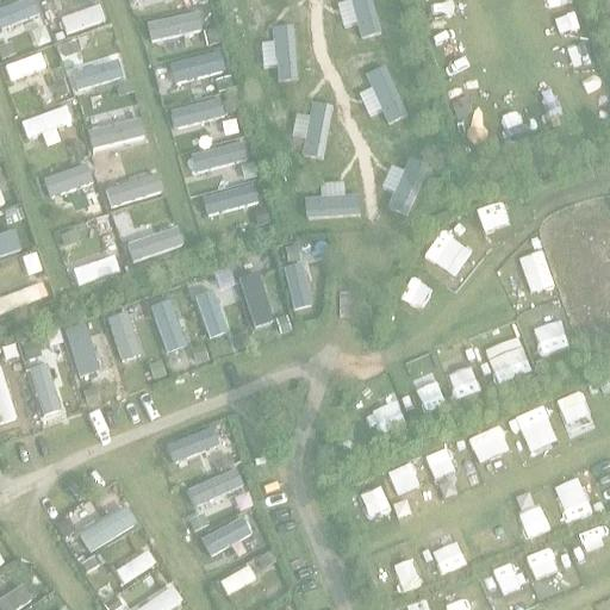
[(192,17),(151,24),(155,38),(178,35),(179,43),(195,39),(192,17)]
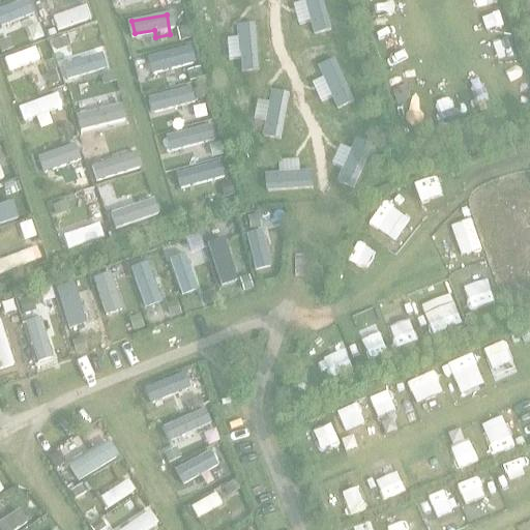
[(178,48),(140,59),(144,72),(182,60),(178,48)]
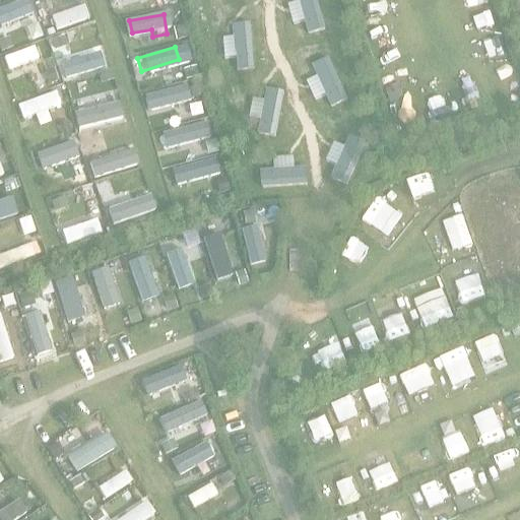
[(107,75),(69,86),(73,101),(96,93),(99,99),(111,94),(109,89),(111,89),(107,75)]
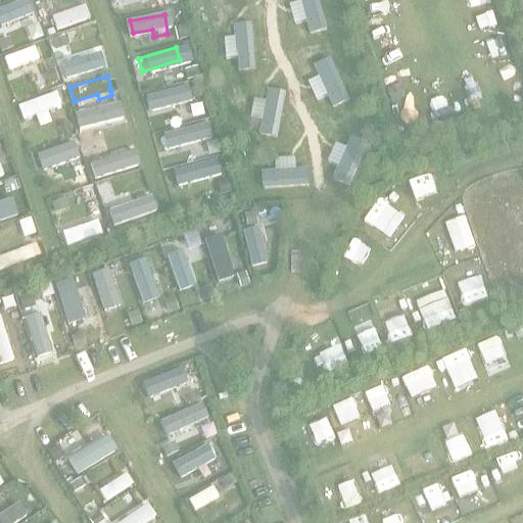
[(192,86),(156,95),(158,106),(165,104),(168,112),(182,109),(180,101),(195,97),(192,86)]
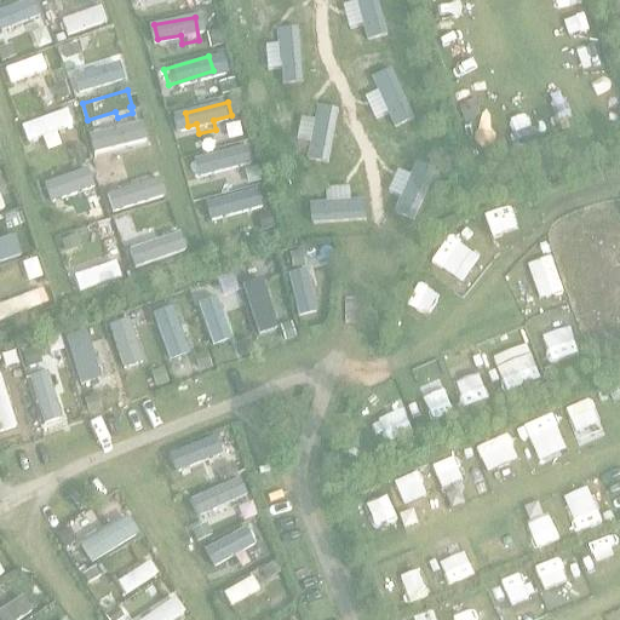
[(65,110),(21,127),(26,143),(70,126),(65,110)]
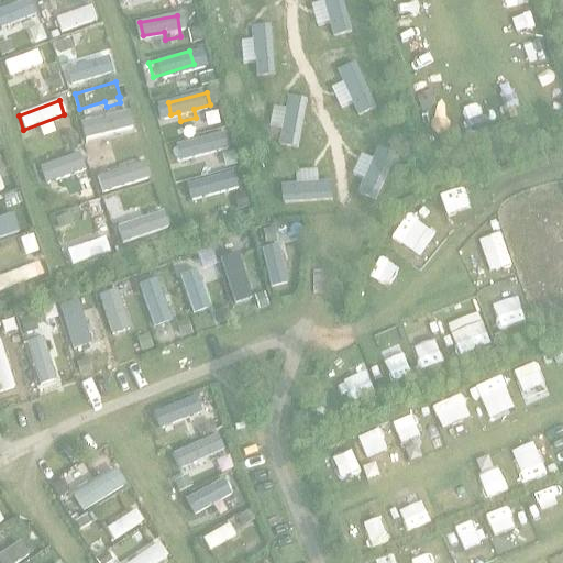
[(98,128),(84,132),(92,158),(106,154),(98,128)]
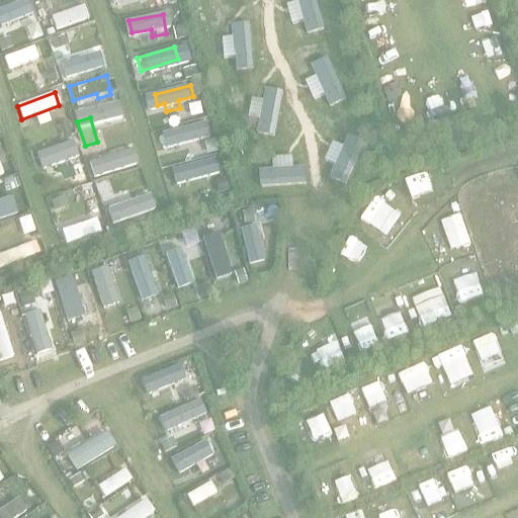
[(189,126),(156,136),(160,149),(193,140),(189,126)]
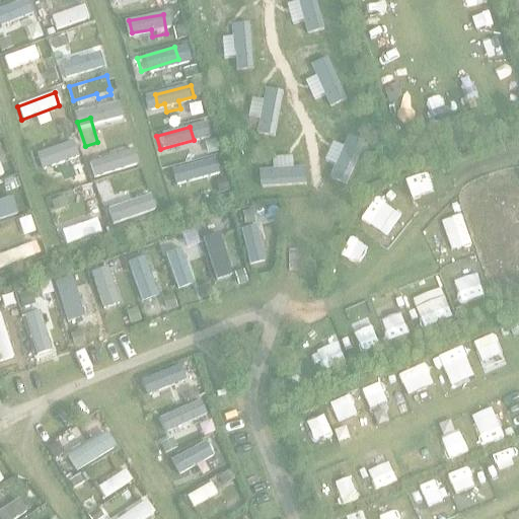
[(72,142),(40,154),(44,165),(81,152),(79,148),(81,147),(76,134),(70,136),(72,142)]
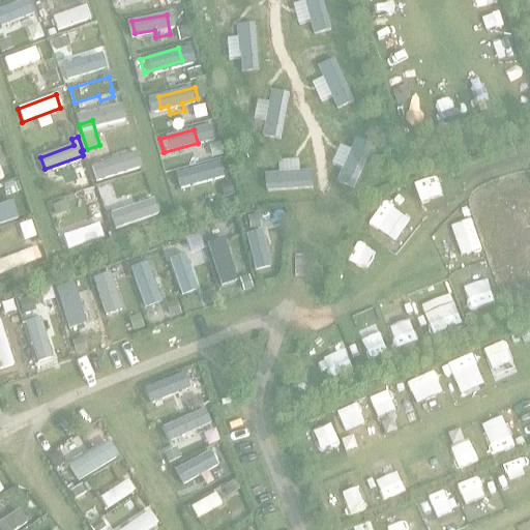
[(134,157),(95,169),(99,181),(138,170),(134,157)]
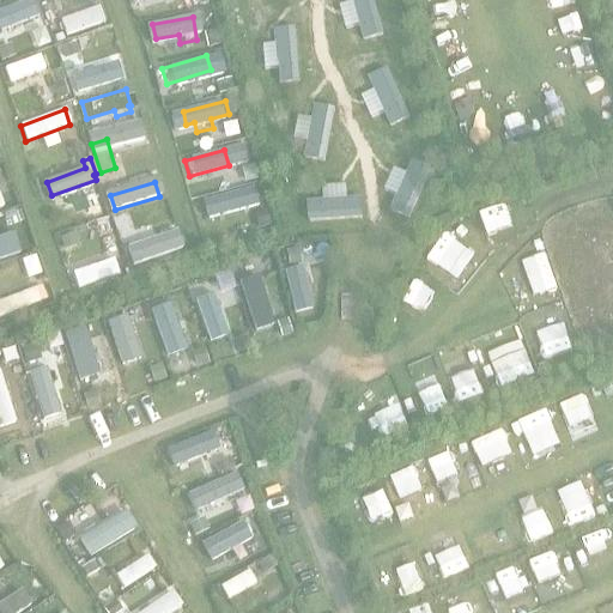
[(252,190),(206,200),(208,214),(225,211),(226,217),(243,213),(242,206),(255,204),(252,190)]
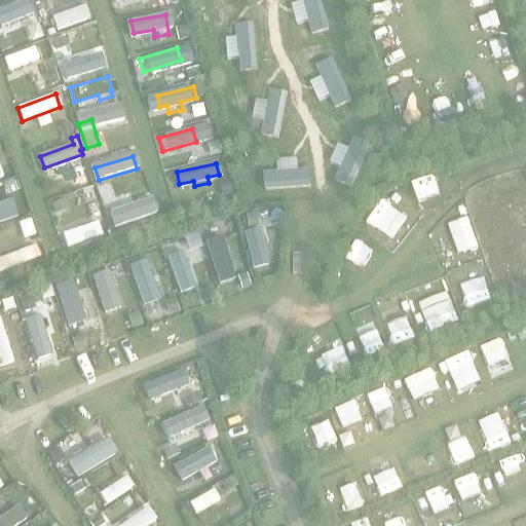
[(124,225),(160,213),(156,200),(143,204),(140,197),(125,201),(127,210),(120,212),(124,225)]
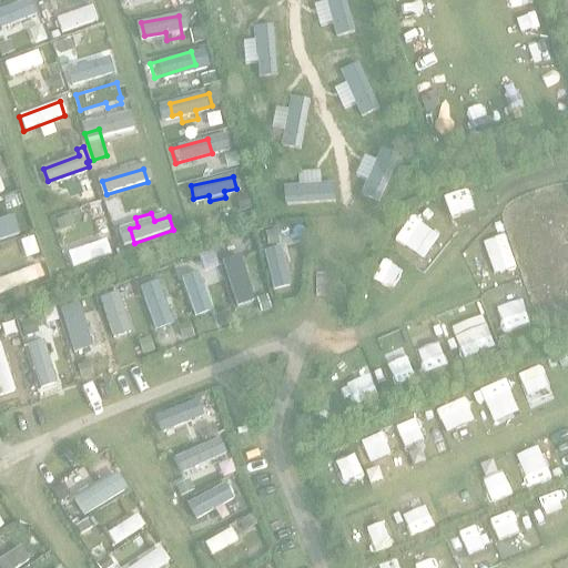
[(0,241),(13,236),(9,224),(0,226),(0,241)]
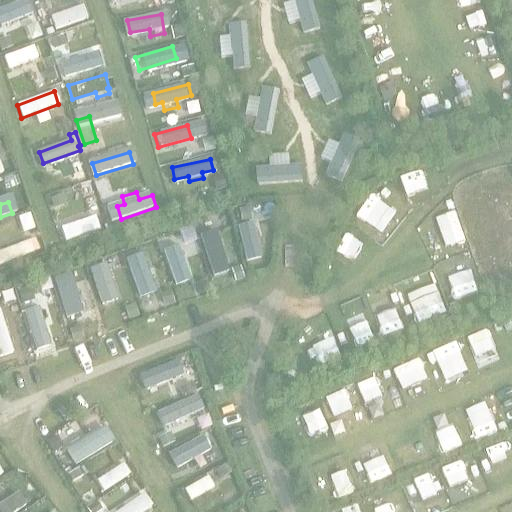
[(256,248),(248,218),(236,221),(244,251),(256,248)]
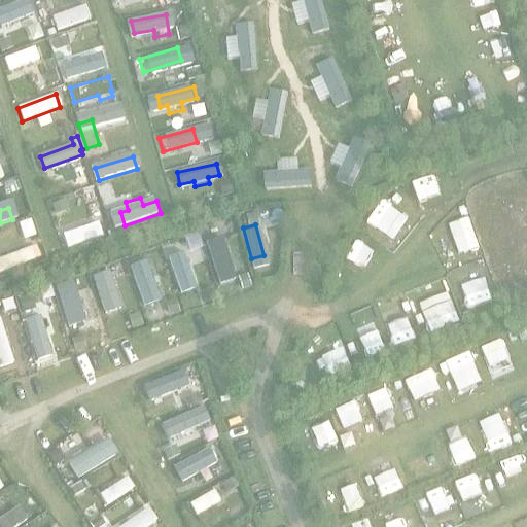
[(227,272),(213,231),(201,235),(215,276),(227,272)]
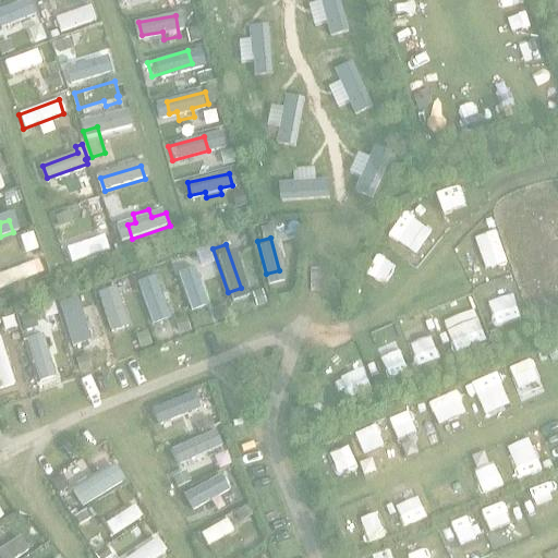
[(0,275),(0,289),(35,276),(31,264),(0,275)]
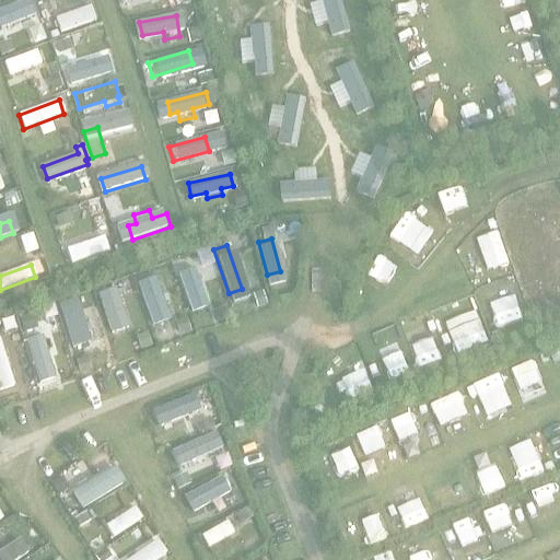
[(201,304),(189,270),(177,275),(189,308),(201,304)]
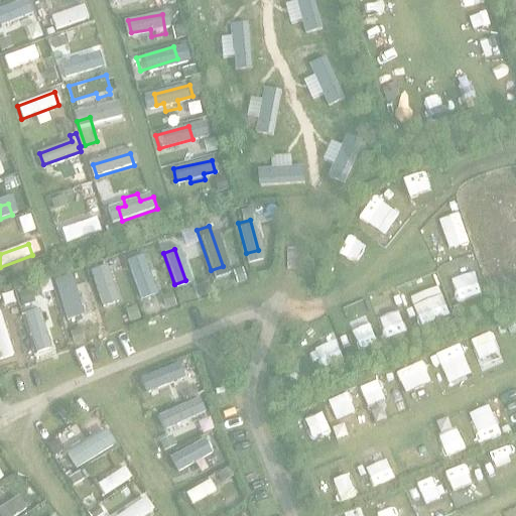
[(129,270),(139,300),(151,296),(145,278),(147,277),(146,272),(142,273),(140,266),(129,270)]
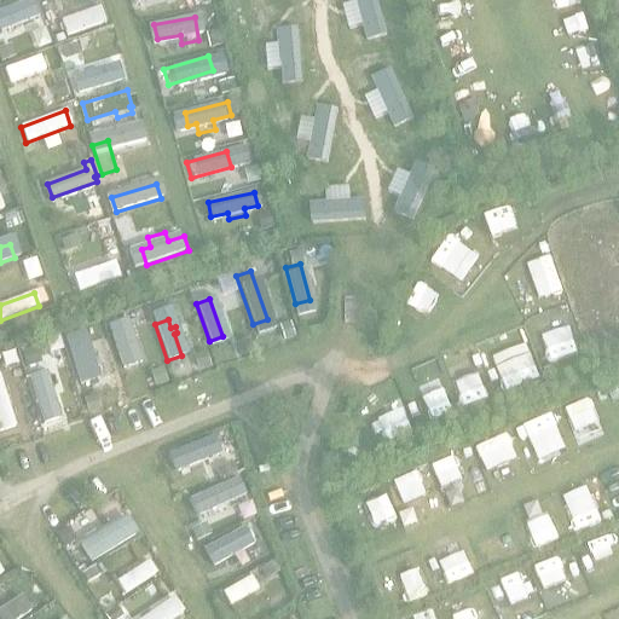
[(111,336),(123,374),(138,370),(126,331),(111,336)]
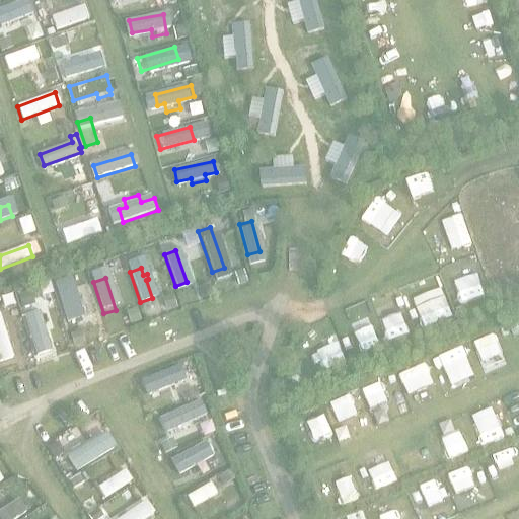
[(58,298),(69,334),(81,329),(70,294),(58,298)]
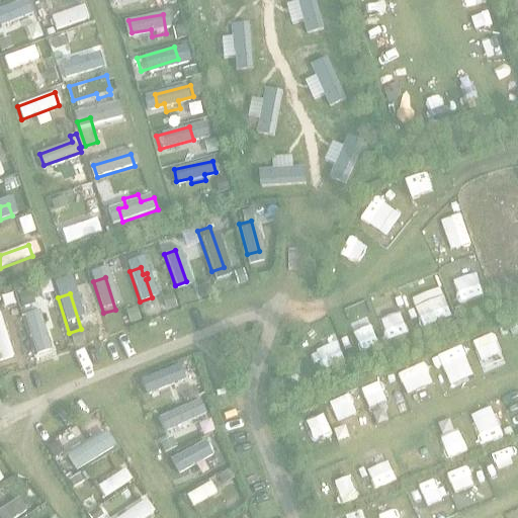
[(24,316),(36,355),(51,351),(38,312),(24,316)]
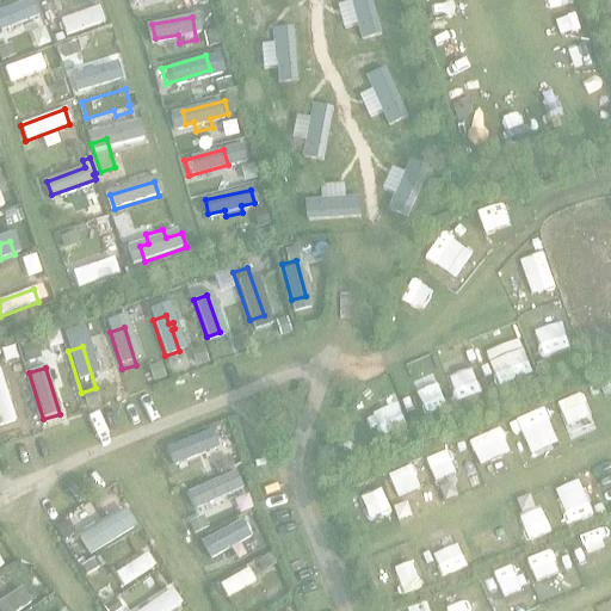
[(0,426),(14,423),(0,375),(0,426)]
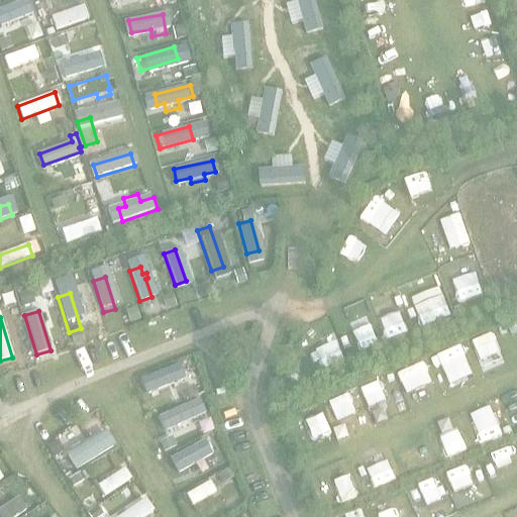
[(178,366),(147,378),(151,388),(172,380),(174,384),(181,382),(179,377),(182,376),(178,366)]
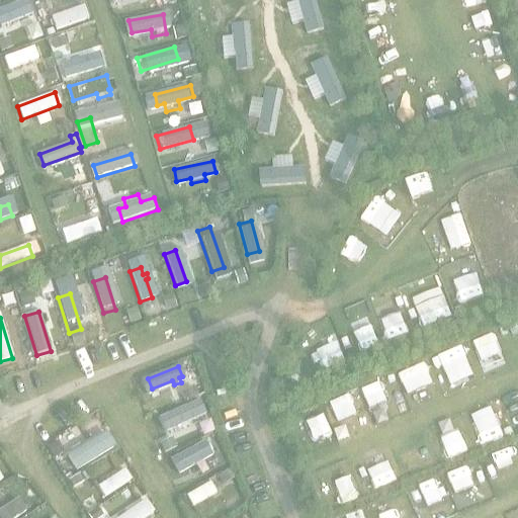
[(179,393),(183,402),(203,393),(200,385),(194,389),(193,386),(179,393)]
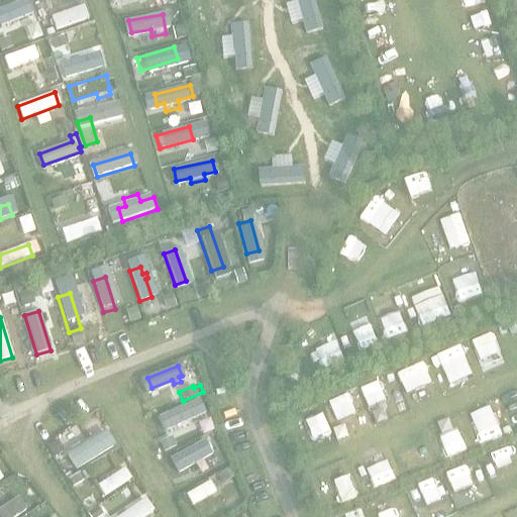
[(187,404),(156,419),(161,431),(170,426),(174,434),(185,429),(181,421),(192,415),(187,404)]
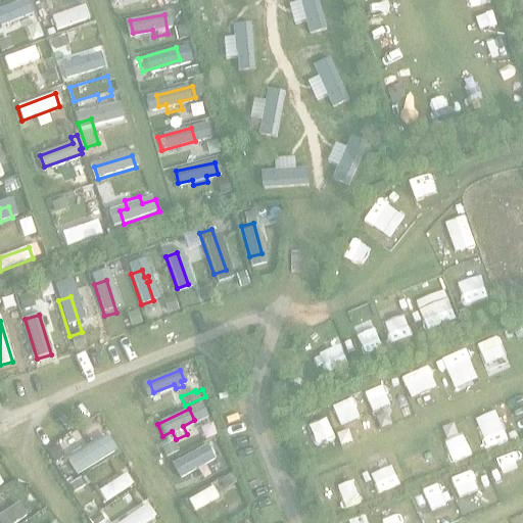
[(212,442),(176,463),(182,476),(220,456),(212,442)]
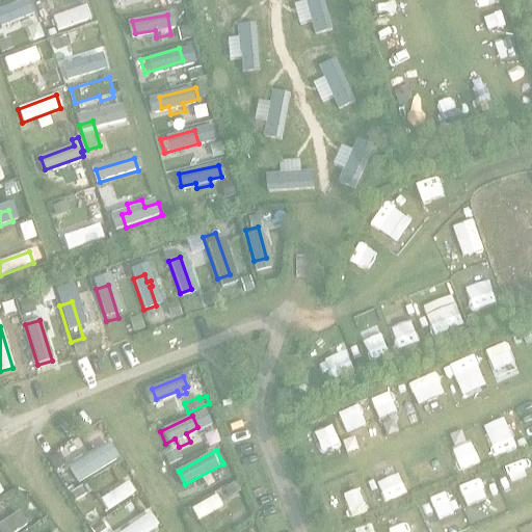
[(98,453),(62,475),(70,488),(106,467),(98,453)]
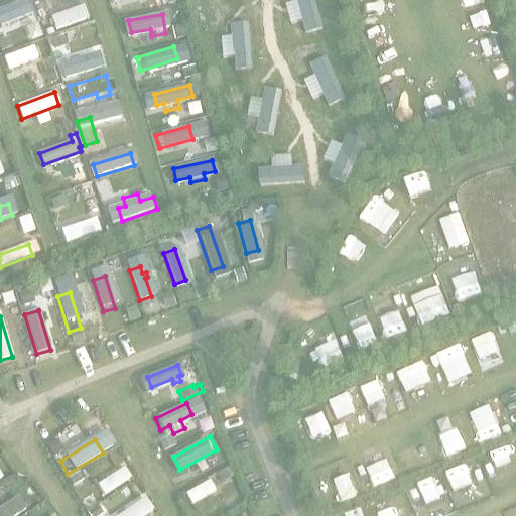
[(123,468),(97,486),(104,496),(130,479),(123,468)]
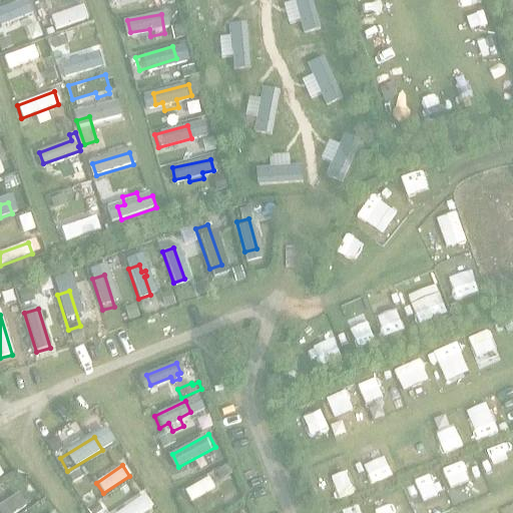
[(207,478),(184,491),(190,502),(213,489),(207,478)]
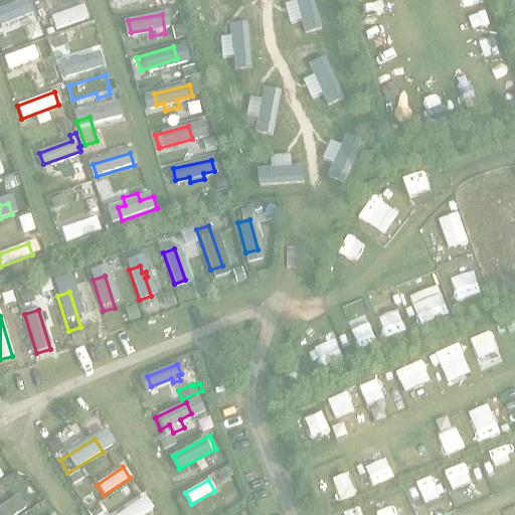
[(17,496),(0,507),(0,514),(15,514),(25,509),(17,496)]
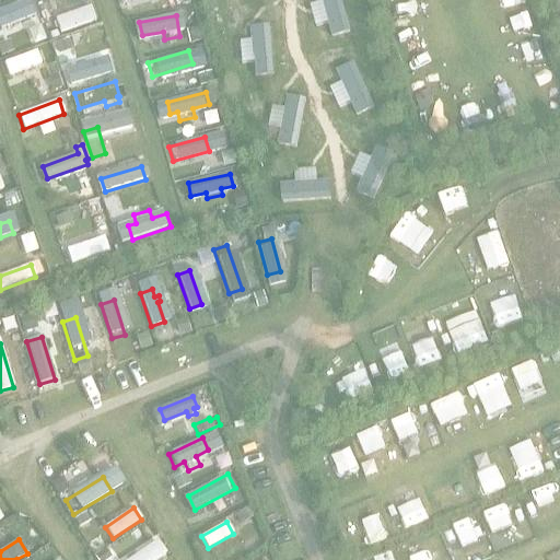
[(153,546),(132,559),(156,559),(161,557),(153,546)]
